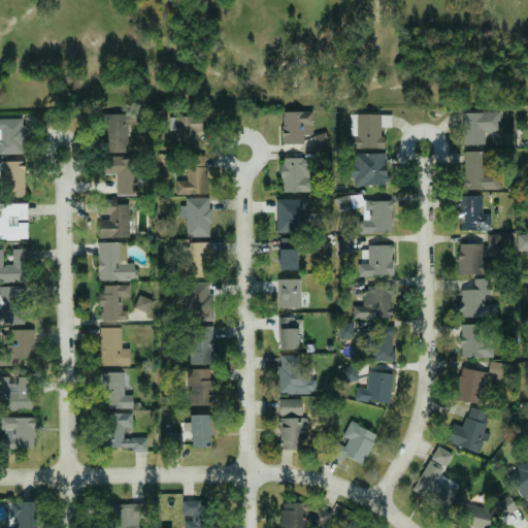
[(282,144),(303,143),(303,134),(312,134),(312,111),(282,112),(282,144)]
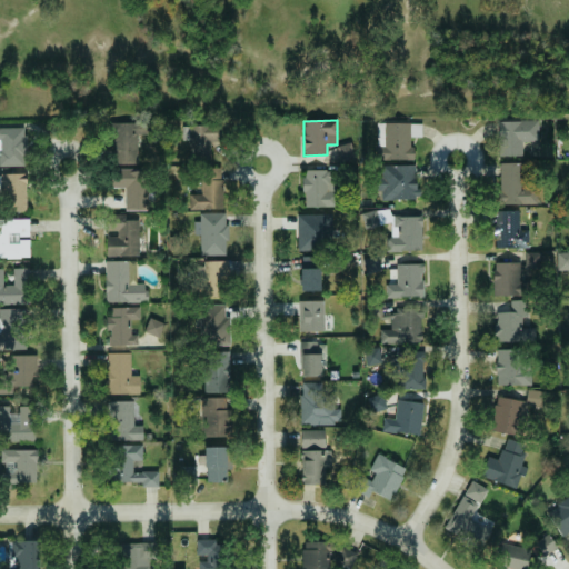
[(499,156),(522,156),(522,142),(539,141),(538,120),(498,121),(499,156)]
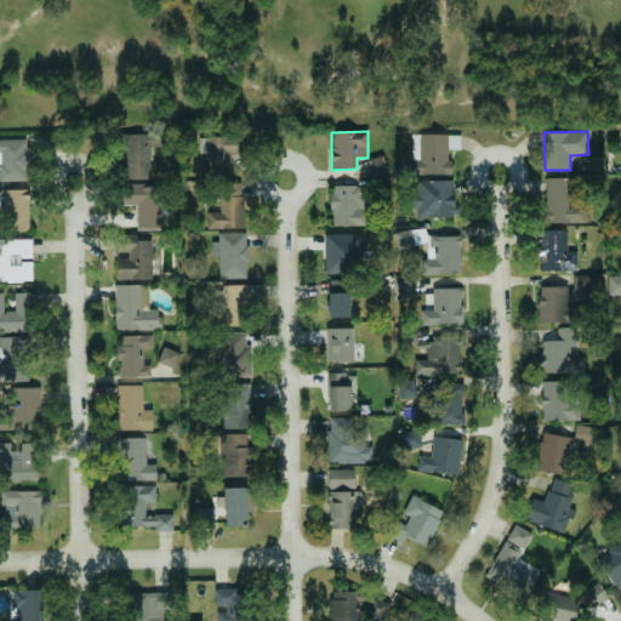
[(151,174),(149,147),(170,146),(170,134),(124,135),(125,175),(151,174)]
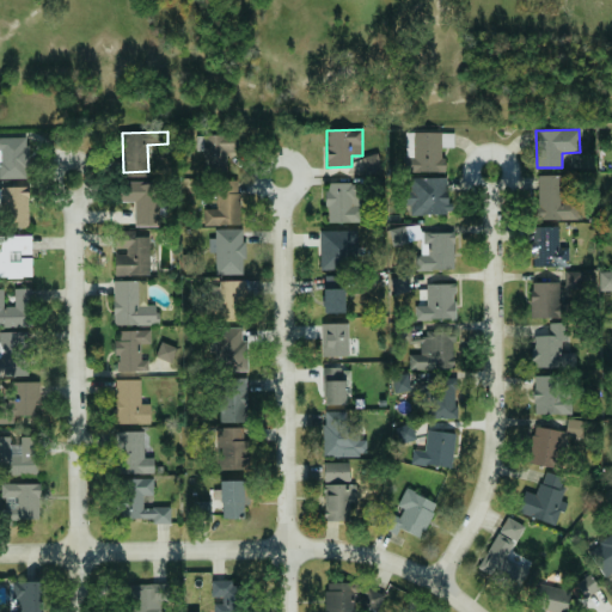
[(454,133),(405,132),(405,172),(444,172),(444,147),(453,147),(454,133)]
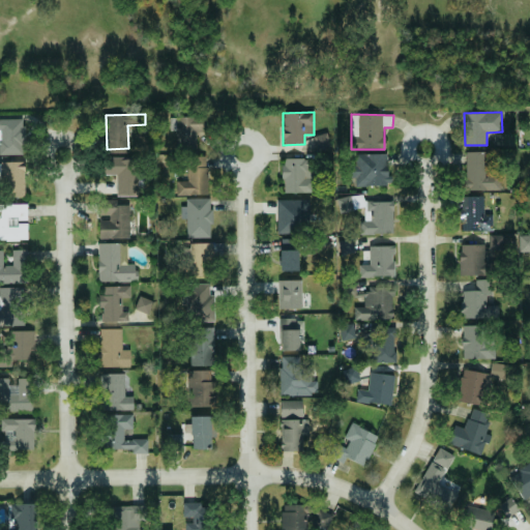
[(209,133),(209,116),(176,117),(176,148),(196,147),(196,133),(209,133)]
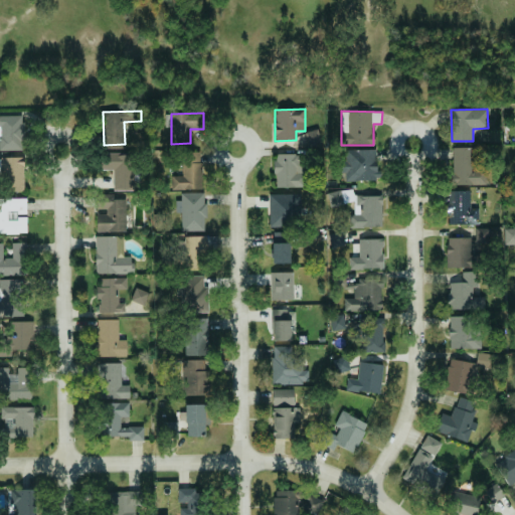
[(0,150),(24,150),(23,116),(0,116),(0,150)]
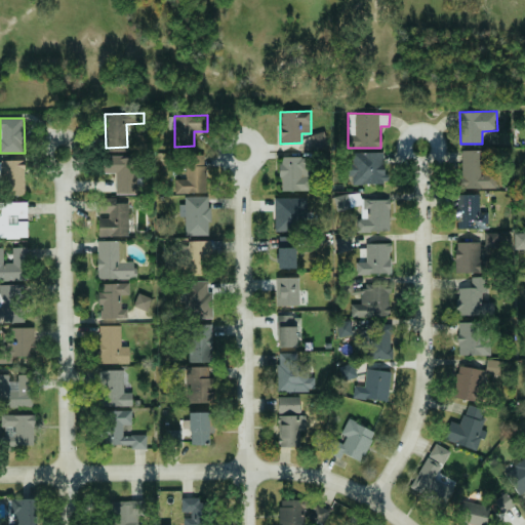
[(312,133),(313,149),(326,148),(325,132),(312,133)]
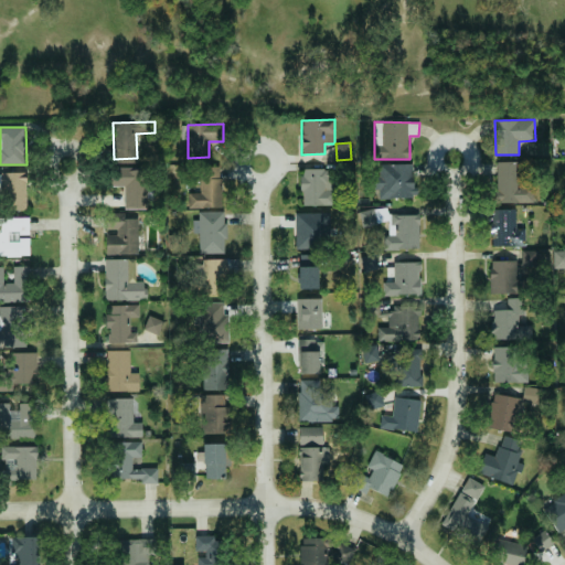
[(414,163),(377,164),(379,199),(415,198),(414,163)]
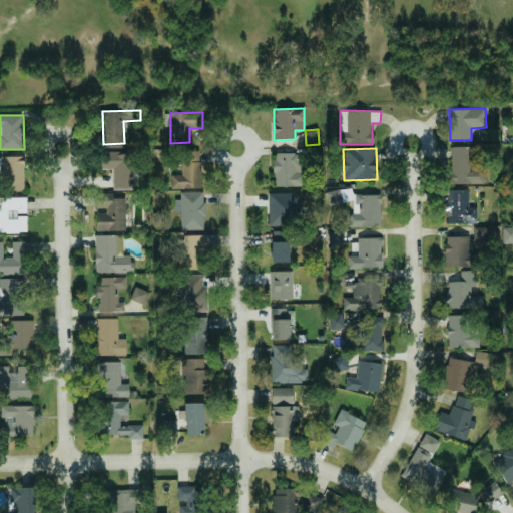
[(200,151),(181,151),(181,175),(170,175),(171,188),(201,188),(200,151)]
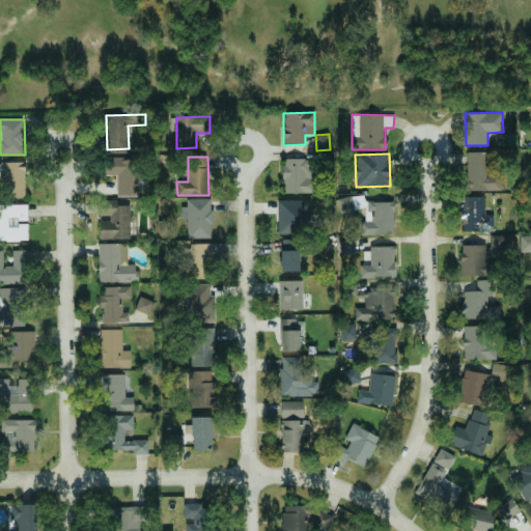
[(313,193),(313,159),(283,159),(283,193),(313,193)]
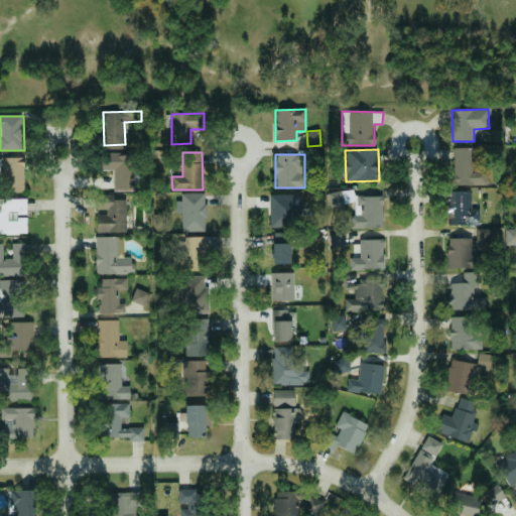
[(114,190),(134,190),(135,156),(101,155),(100,170),(114,170),(114,190)]
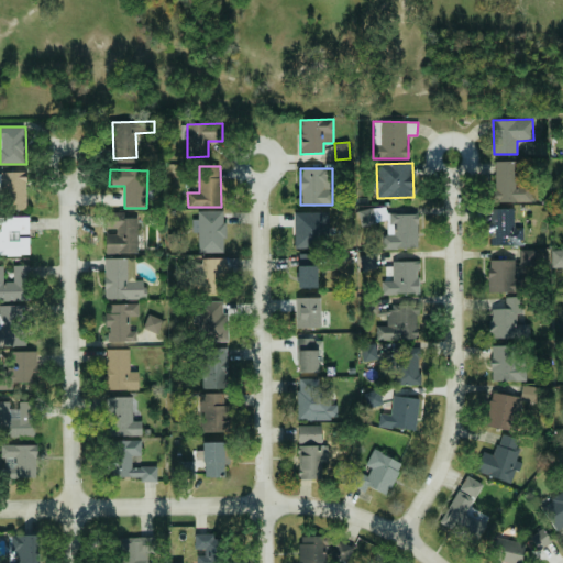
[(7,209),(25,209),(25,172),(6,172),(7,209)]
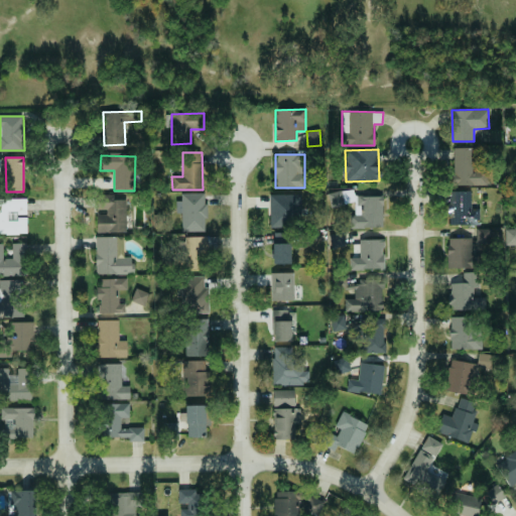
[(382,227),(382,196),(354,197),(354,190),(329,191),(329,205),(355,205),(355,214),(351,214),(351,228),(382,227)]
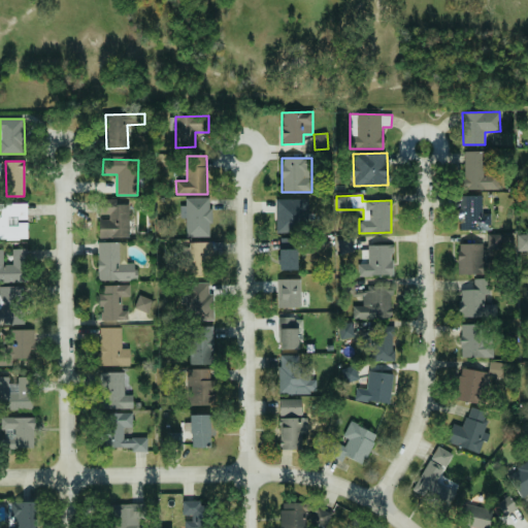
[(491,230),(491,212),(483,212),(482,195),(459,196),(460,230),(491,230)]
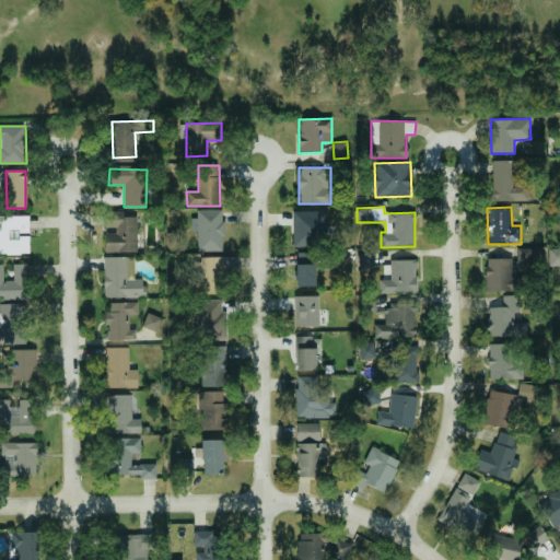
[(222,209),(196,210),(197,252),(223,251),(222,209)]
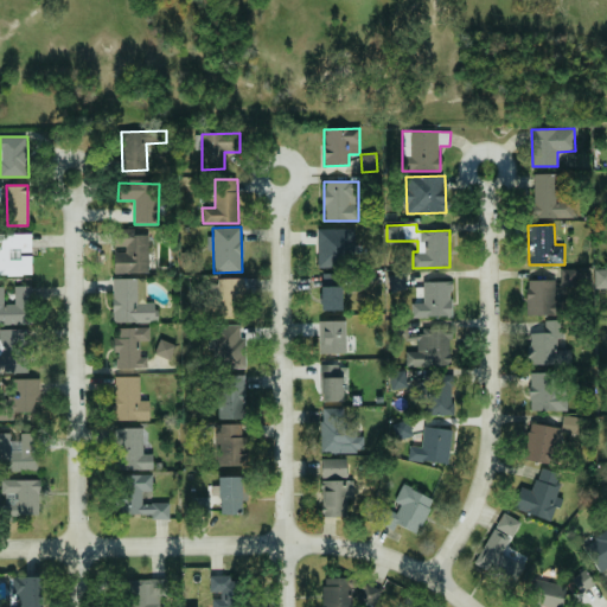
[(317,228),(315,267),(353,268),(355,229),(317,228)]
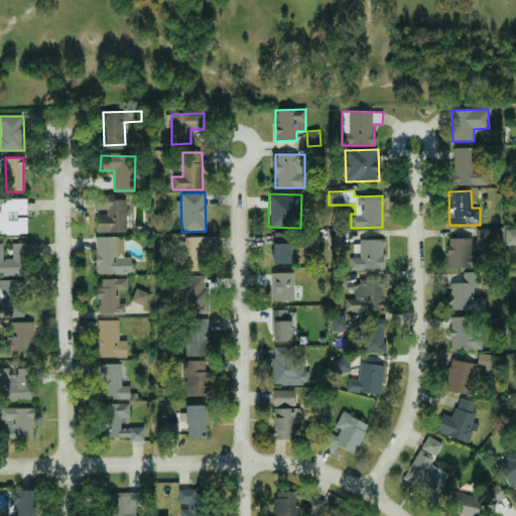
[(26,199),(0,198),(0,233),(26,234),(26,216),(26,199)]
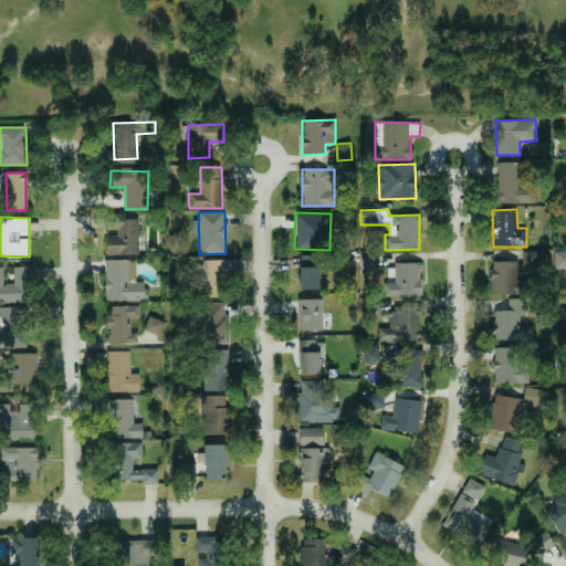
[(106,254),(139,254),(138,219),(108,220),(108,232),(106,232),(106,254)]
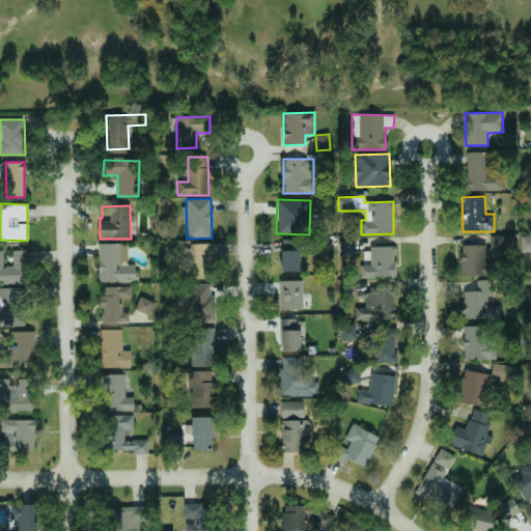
[(505,235),(491,235),(490,256),(504,257),(505,235)]
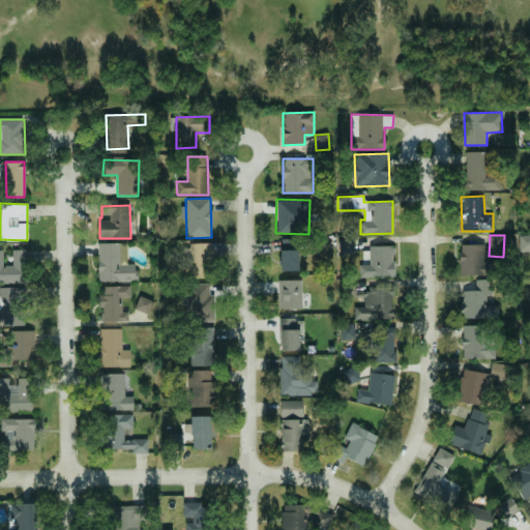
[(280,270),(297,271),(298,239),(280,239),(280,270)]
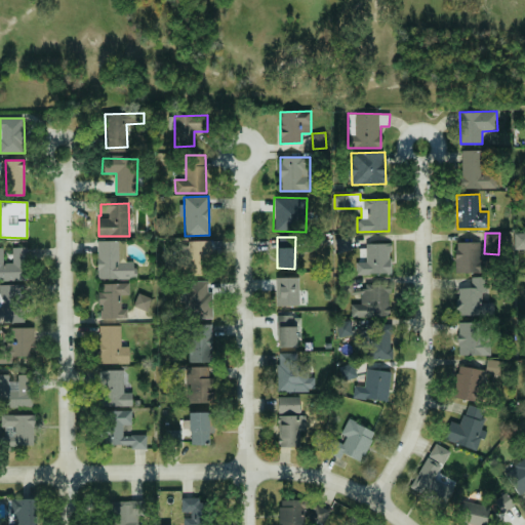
[(351,250),(349,237),(334,239),(336,252),(351,250)]
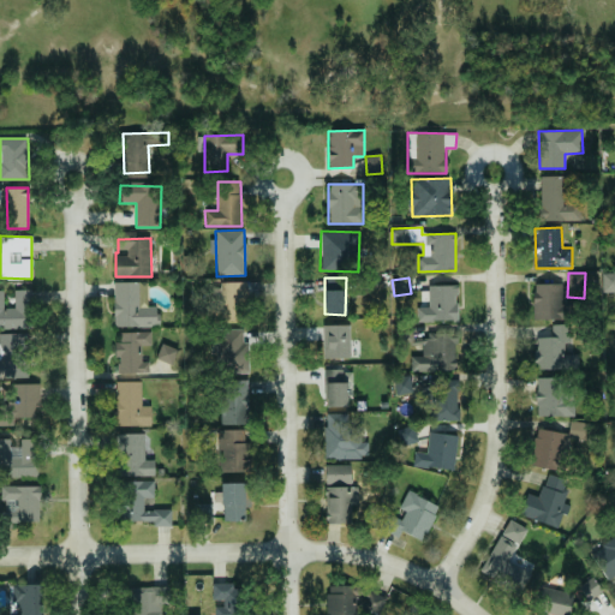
[(260,305),(260,281),(220,282),(221,306),(260,305)]
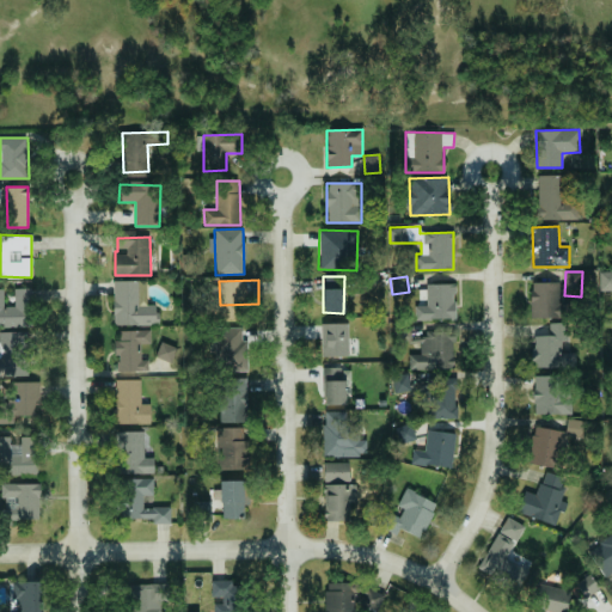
[(114,281),(112,324),(157,325),(157,305),(146,305),(147,281),(114,281)]
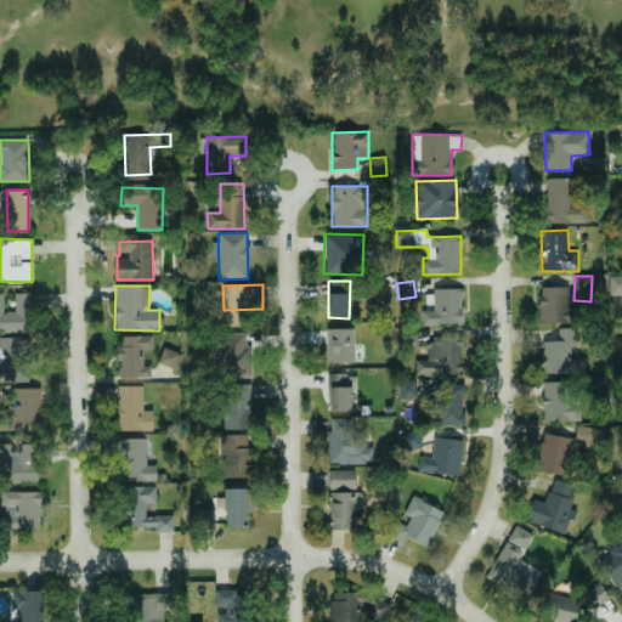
[(539,323),(571,323),(570,287),(538,287),(539,323)]
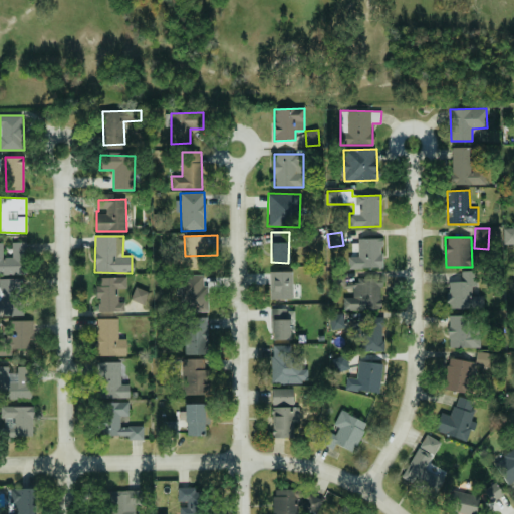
[(382,239),(358,238),(358,258),(348,257),(348,268),(381,269),(382,239)]
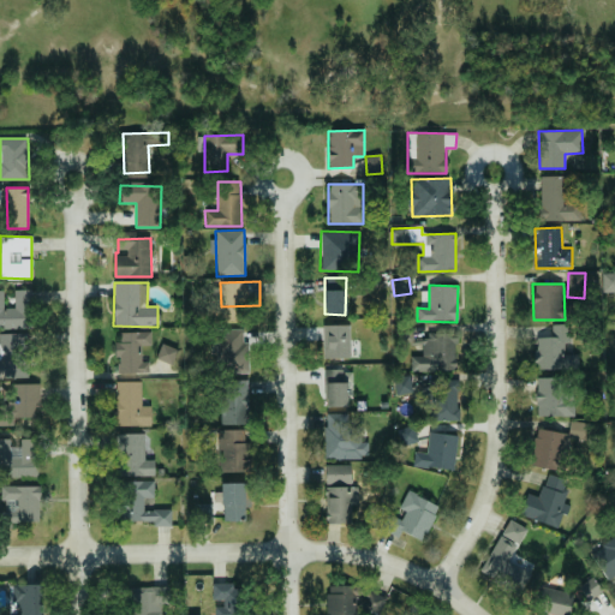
[(0,328),(33,328),(31,290),(13,290),(15,308),(4,308),(4,291),(0,290),(0,328)]
